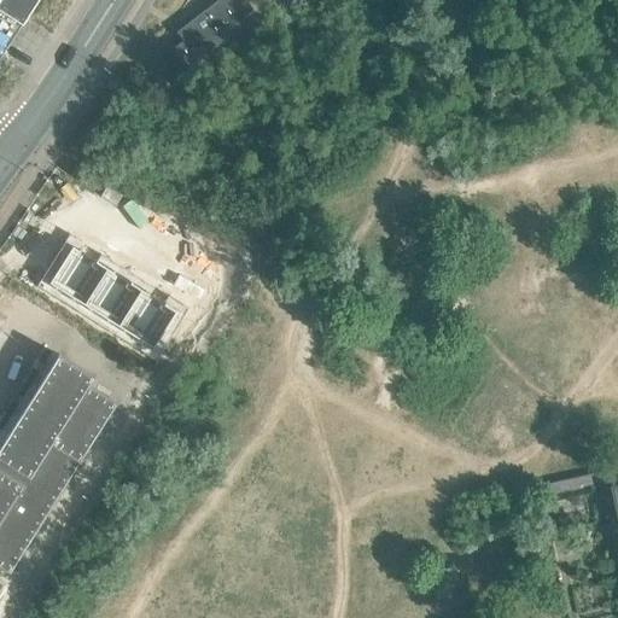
[(28,17),(38,0),(0,0),(0,11),(22,25),(28,17)]
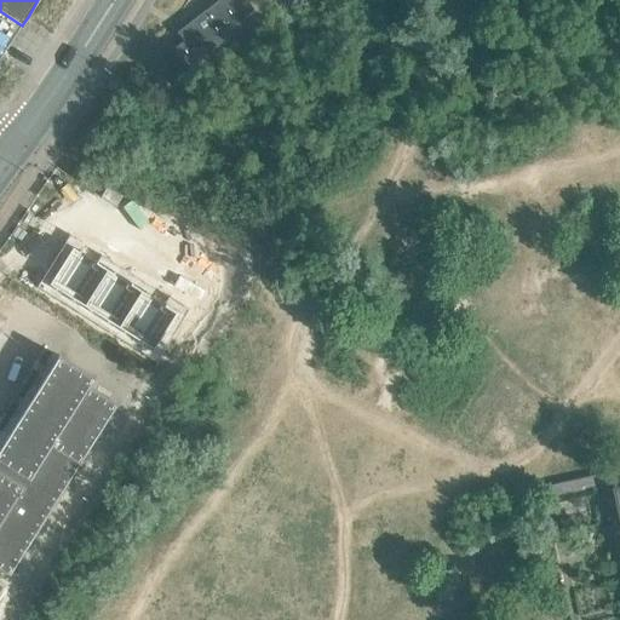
[(253,10),(246,0),(217,0),(185,24),(193,33),(158,59),(172,80),(245,24),(241,18),(253,10)]
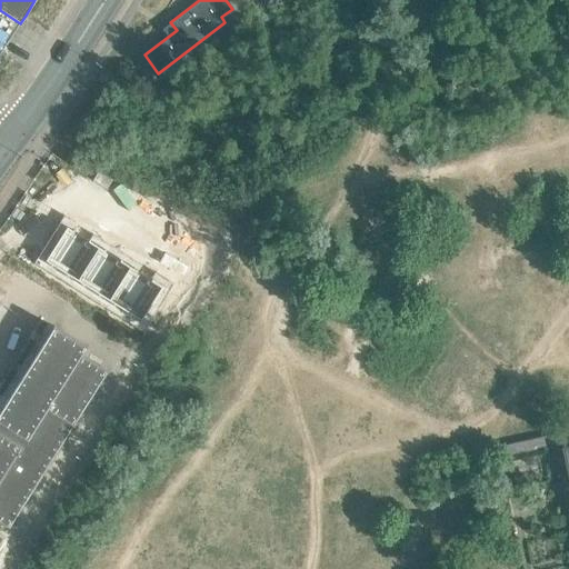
[(0,47),(11,28),(0,21),(0,47)]
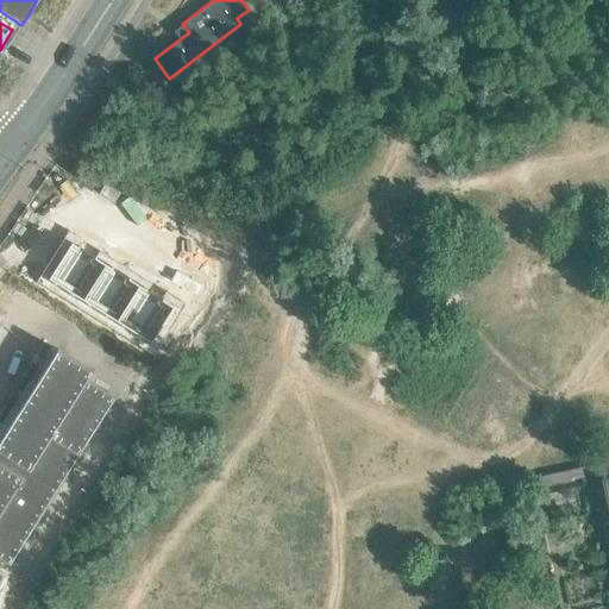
[(106,181),(99,193),(113,202),(121,190),(106,181)]
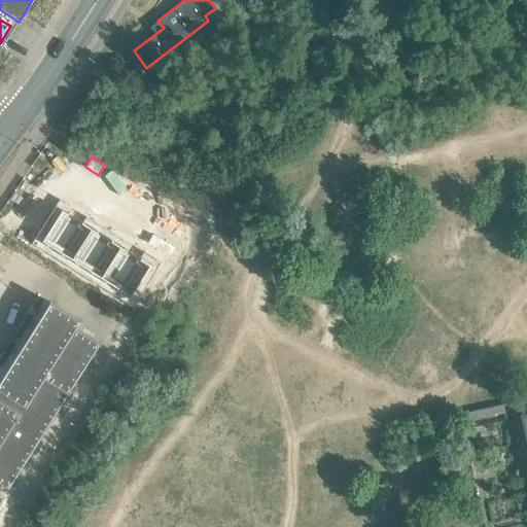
[(0,483),(9,489),(32,452),(68,394),(69,395),(70,393),(69,392),(100,343),(101,344),(102,343),(76,326),(80,320),(49,301),(32,329),(0,380),(0,483)]
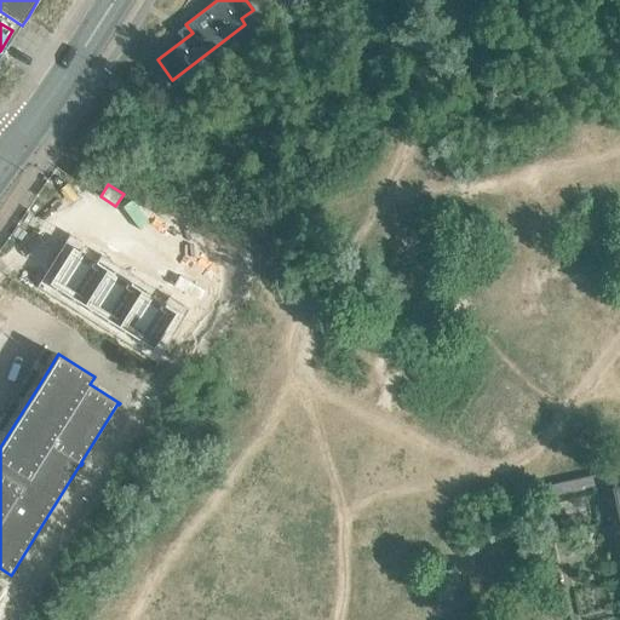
[(551,495),(591,486),(613,481),(612,470),(550,484),(551,495)]
